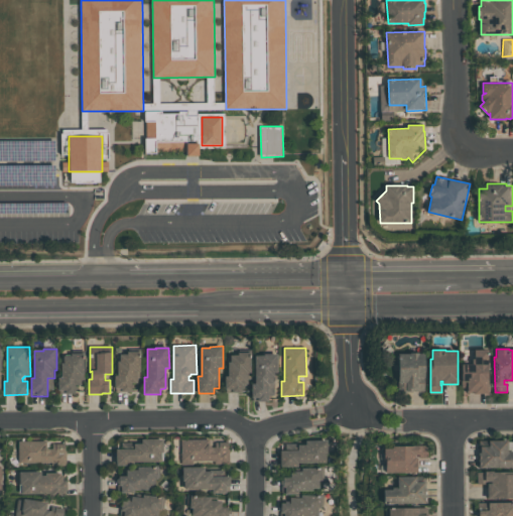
[(474,350),(488,350),(489,393),(475,394),(475,392),(468,392),(468,387),(462,387),(462,381),(463,381),(462,364),(472,364),(472,359),(474,359),(474,350)]
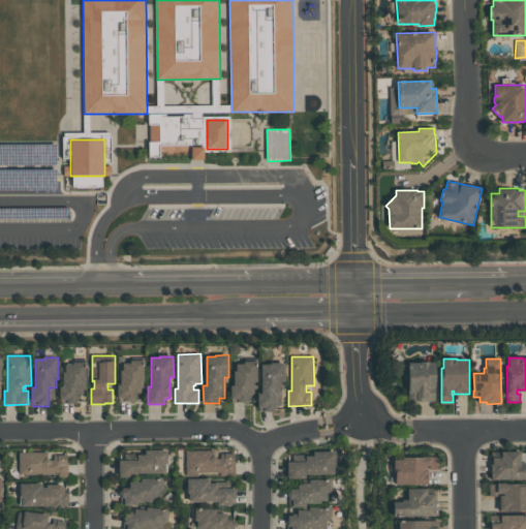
[(144,361),(144,381),(141,381),(141,393),(134,393),(134,402),(119,402),(119,385),(121,385),(121,371),(123,371),(123,364),(131,364),(131,361),(144,361)]
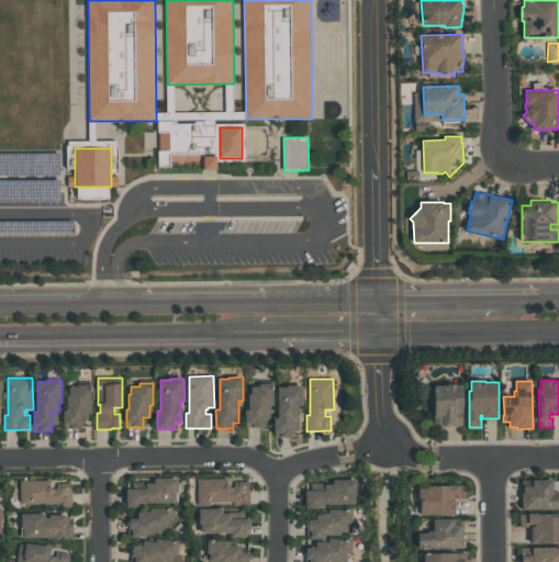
[(274,384),(274,406),(270,406),(270,418),(264,418),(264,428),(247,428),(246,411),(249,411),(249,394),(252,394),(252,388),(260,388),(260,384),(274,384)]
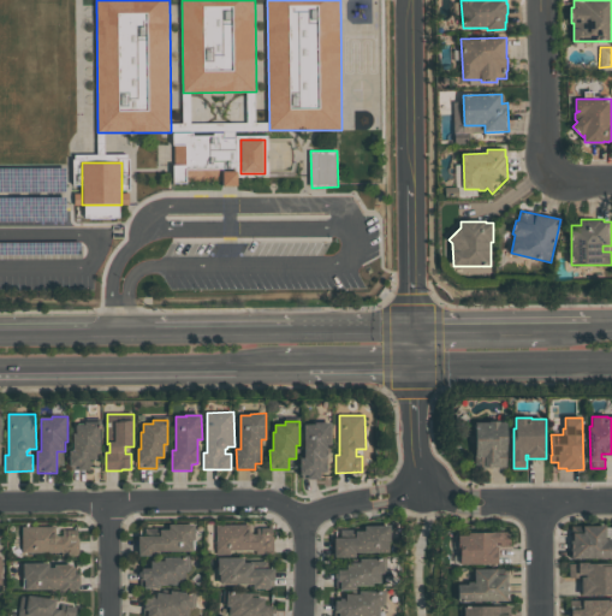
[(100,422),(100,446),(96,446),(96,460),(89,460),(90,471),(71,471),(70,451),(73,451),(73,434),(77,434),(76,426),(85,426),(85,422),(100,422)]
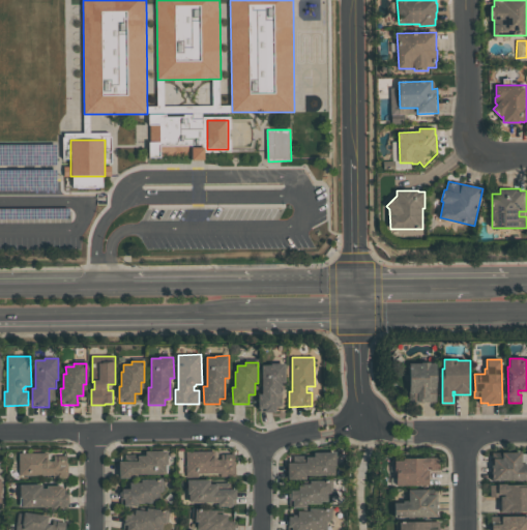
[(271,364),(285,363),(286,386),(282,386),(282,407),(276,407),(276,411),(260,411),(259,394),(263,394),(263,365),(271,365),(271,364)]
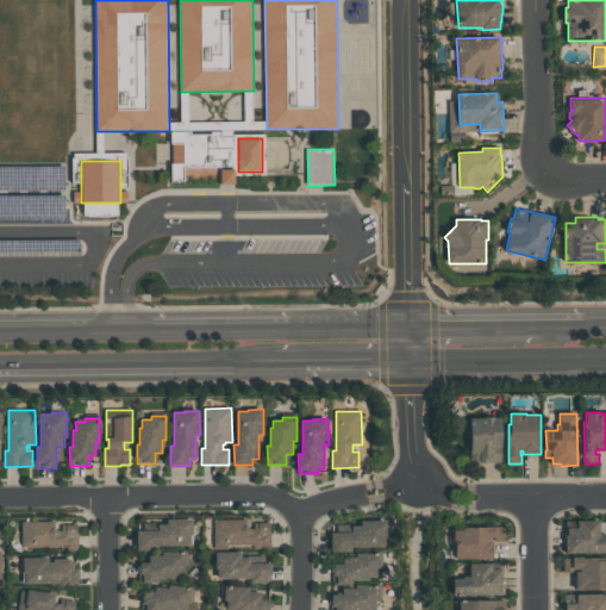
[(503,418),(503,462),(472,465),(472,419),(503,418)]
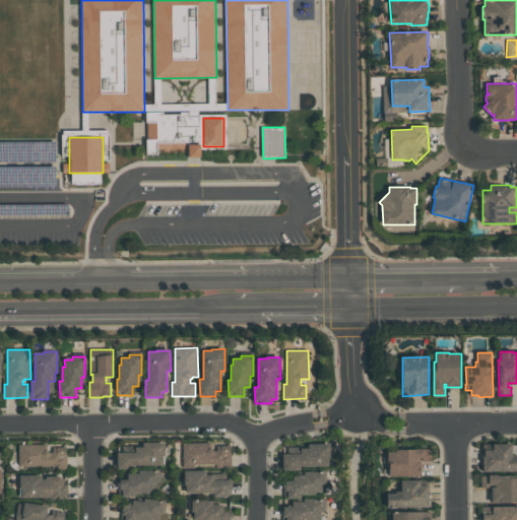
[(184,444),(212,443),(212,449),(216,452),(216,451),(218,451),(218,446),(231,446),(231,453),(233,453),(233,467),(217,467),(217,465),(195,465),(195,468),(184,468),(184,444)]
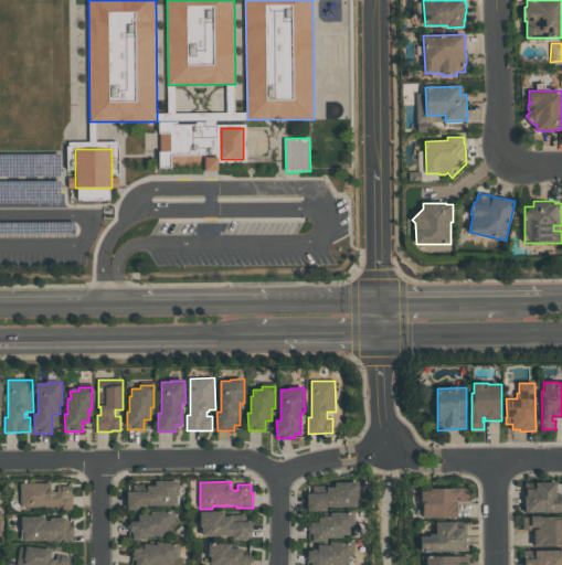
[(22,483),(52,482),(52,489),(55,492),(56,492),(56,491),(59,491),(57,487),(72,486),(72,493),(74,493),(74,510),(59,510),(57,507),(22,507),(22,483)]
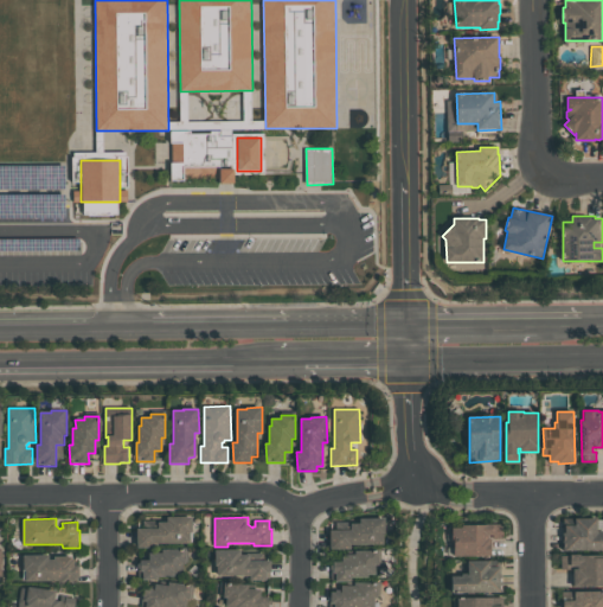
[(168,518),(192,518),(193,532),(191,532),(191,543),(158,543),(158,548),(138,548),(138,529),(159,529),(159,523),(168,523),(168,518)]
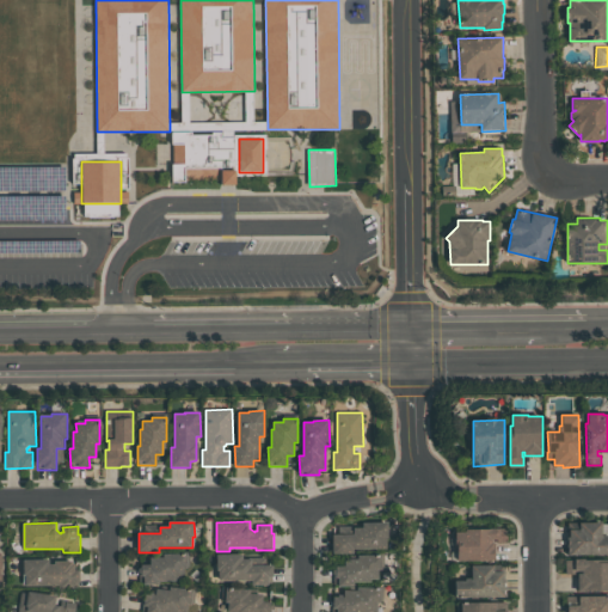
[(363,524),(388,522),(388,538),(387,538),(387,549),(354,550),(354,554),(333,555),(333,536),(355,536),(354,528),(363,528),(363,524)]
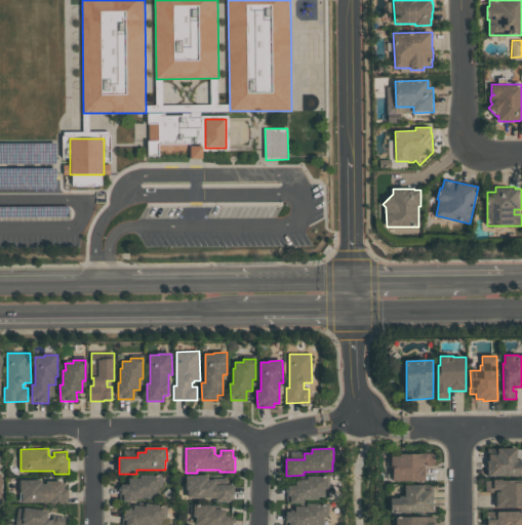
[(487,449),(517,448),(517,459),(521,459),(521,475),(487,476),(487,449)]
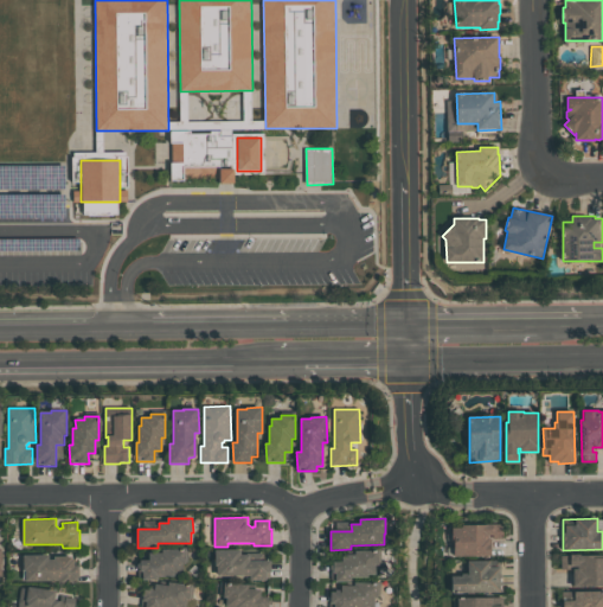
[(462,524),(501,524),(501,537),(492,538),(492,535),(487,535),(487,538),(491,538),(491,556),(454,556),(454,542),(451,542),(451,528),(462,526),(462,524)]
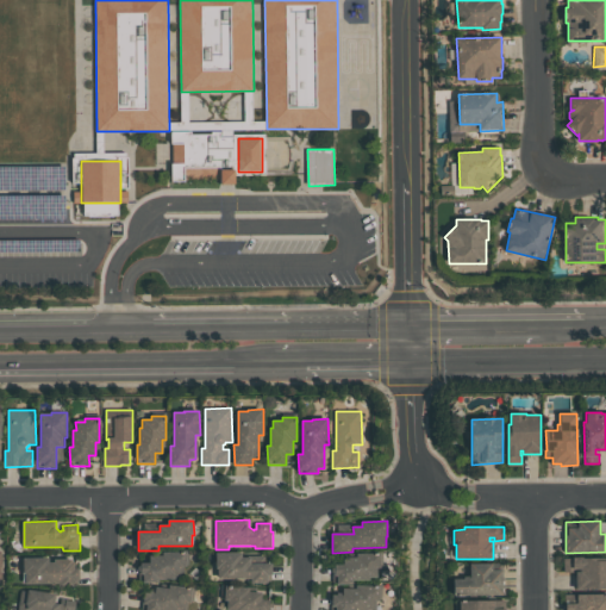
[(188,551),(189,551),(191,566),(187,566),(187,567),(183,567),(185,577),(176,577),(176,579),(172,579),(160,579),(160,583),(144,583),(144,574),(142,574),(142,564),(150,564),(150,556),(163,556),(163,553),(188,552),(188,551)]
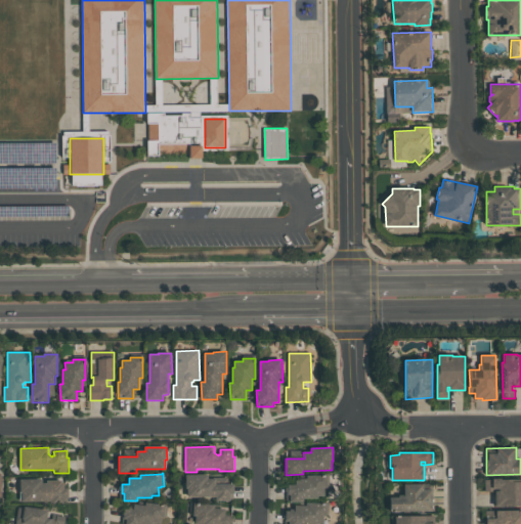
[(186,475),(209,475),(209,479),(216,479),(216,485),(234,484),(234,494),(230,494),(230,501),(217,501),(217,497),(188,497),(188,488),(186,488),(186,475)]
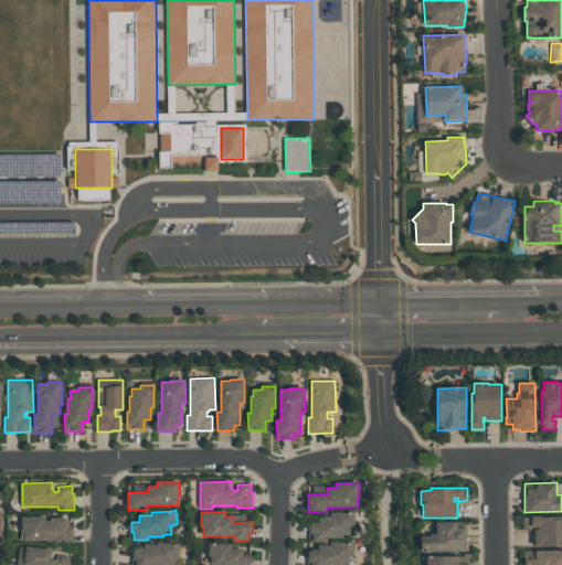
[(331,513),(353,513),(353,526),(350,526),(350,535),(343,535),(343,539),(328,539),(328,542),(314,542),(314,534),(311,534),(311,523),(319,523),(319,518),(331,518),(331,513)]
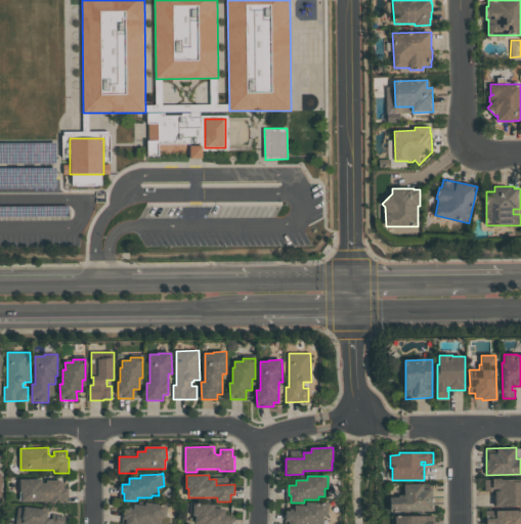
[(22,479),(43,478),(43,483),(47,483),(47,480),(63,480),(63,483),(64,483),(66,488),(69,488),(69,497),(68,497),(69,503),(66,503),(66,504),(51,505),(51,501),(23,501),(23,492),(22,492),(22,479)]
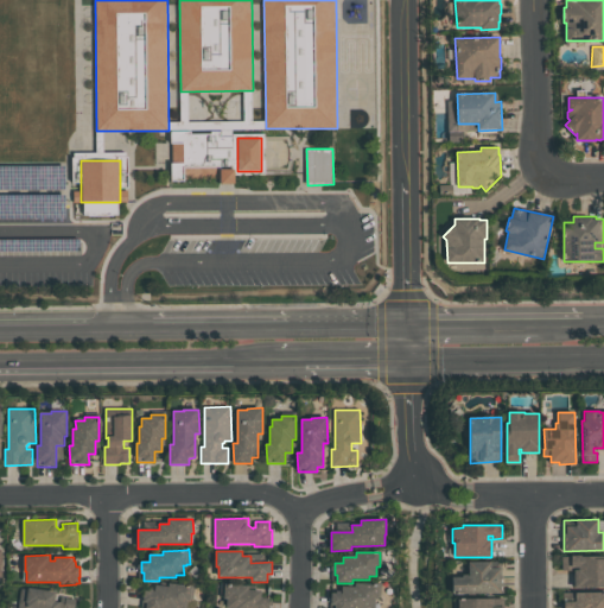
[(564,556),(603,556),(603,587),(574,587),(574,570),(564,570),(564,556)]
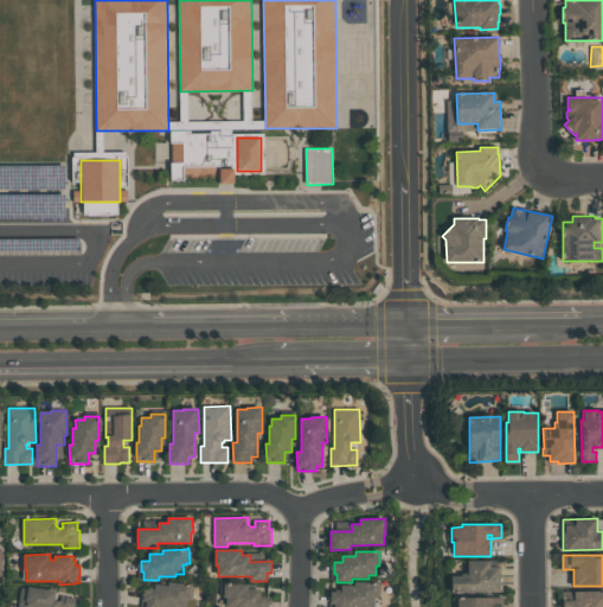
[(468,561),(489,561),(489,567),(500,567),(500,592),(451,593),(451,576),(462,576),(462,574),(468,574),(468,561)]
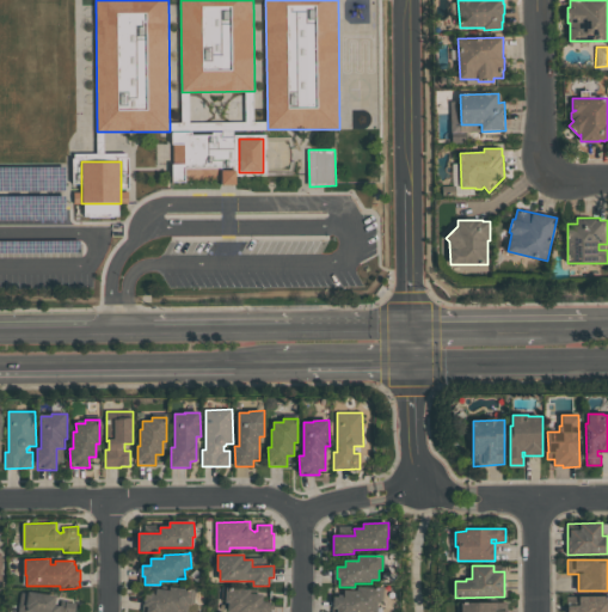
[(225,586),(228,586),(228,588),(251,589),(251,593),(264,594),(263,601),(272,603),(271,611),(228,611),(229,603),(226,603),(226,601),(223,601),(225,586)]
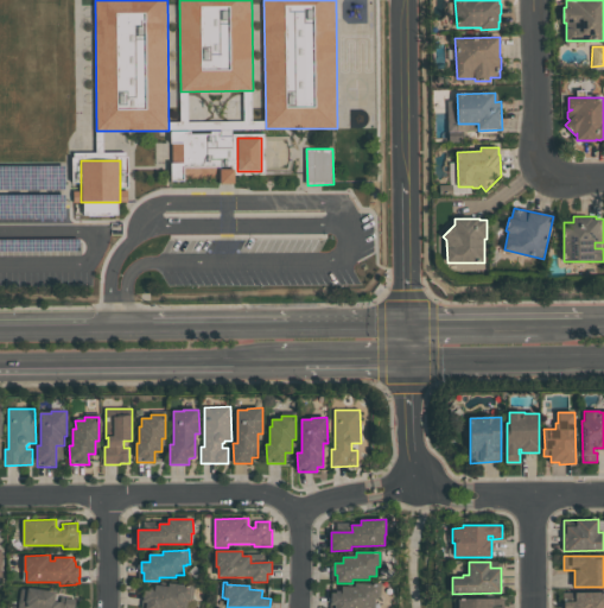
[(191,600),(191,601),(188,600),(186,607),(146,607),(147,603),(142,602),(145,590),(150,591),(150,589),(153,589),(153,591),(154,593),(156,586),(169,587),(170,583),(192,587),(194,586),(195,586),(194,600),(191,600)]
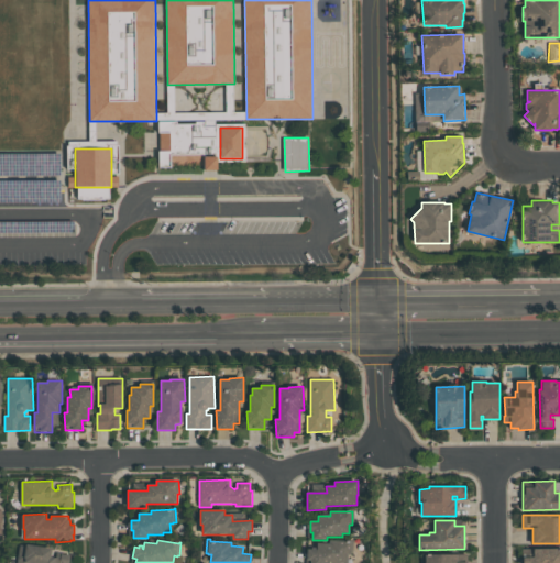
[(329,541),(352,541),(351,554),(348,554),(348,562),(311,562),(311,560),(307,560),(307,550),(311,550),(311,548),(315,548),(315,550),(317,550),(317,543),(329,544),(329,541)]
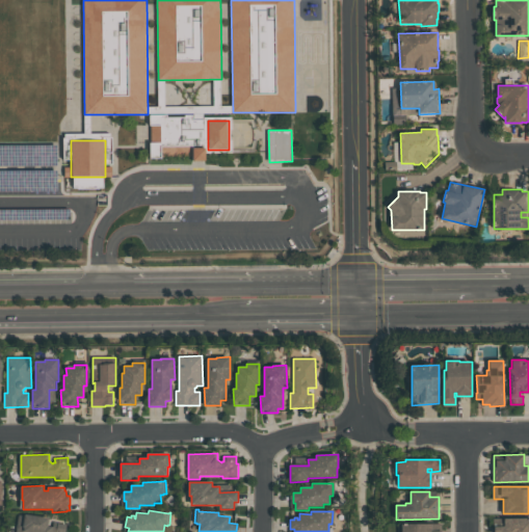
[(25,515),(25,514),(50,519),(49,527),(53,527),(54,523),(68,525),(67,531),(16,531),(20,514),(25,515)]
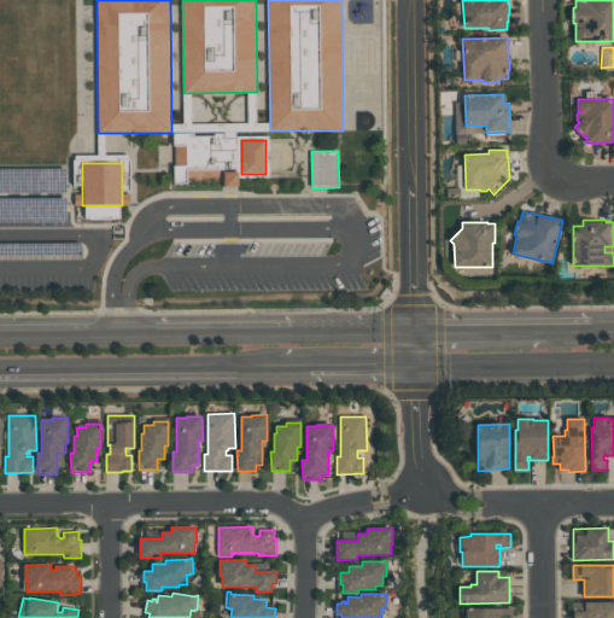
[(585,611),(585,602),(613,602),(613,617),(573,617),(573,612),(585,611)]
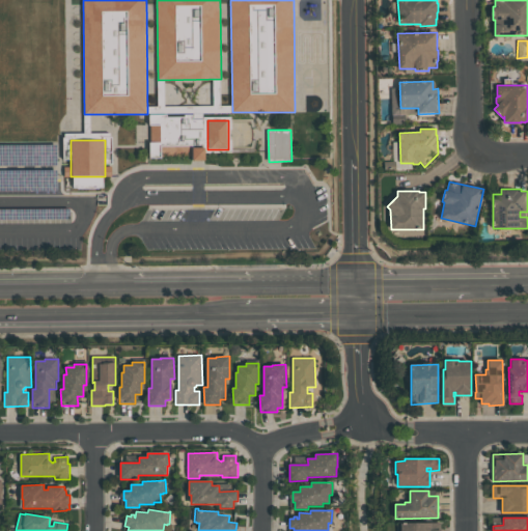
[(403,521),(403,530),(443,530),(443,522),(403,521)]
